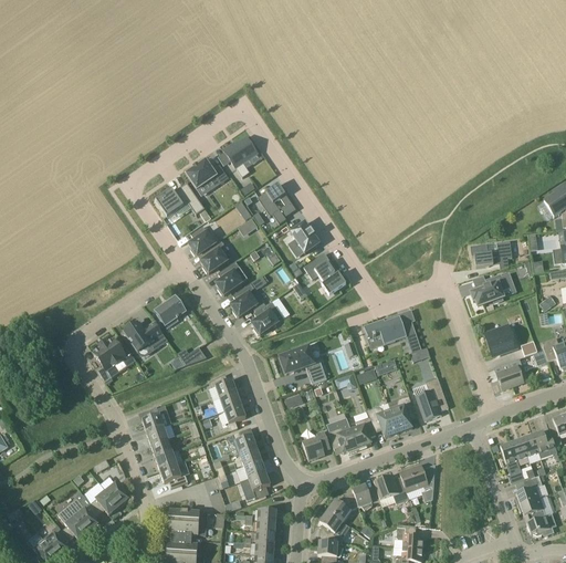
[(232,143),(222,149),(236,168),(241,176),(249,171),(242,163),(258,153),(247,137),(234,145),(232,143)]
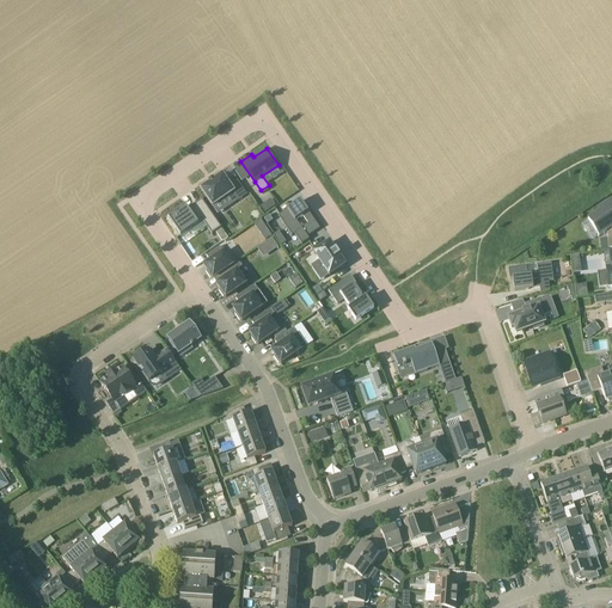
[(201,186),(213,204),(232,191),(237,198),(246,192),(237,178),(230,183),(222,172),(214,178),(213,177),(208,180),(209,182),(201,186)]
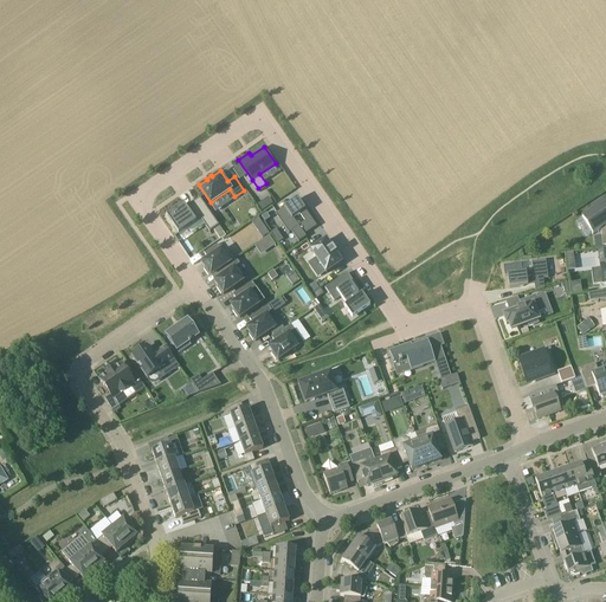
[(166,213),(179,232),(197,219),(195,218),(200,215),(210,230),(219,222),(200,195),(191,201),(192,202),(187,206),(184,201),(166,213)]
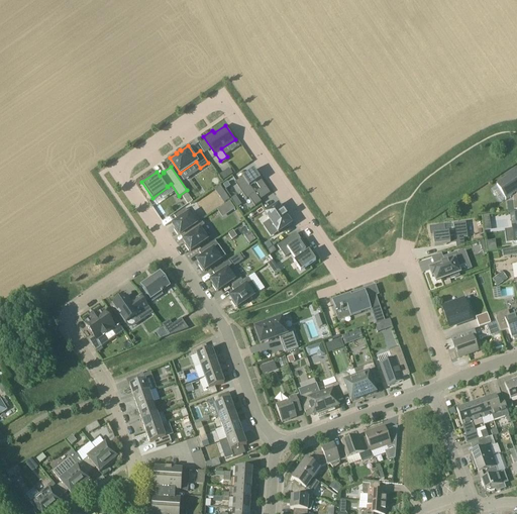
[(260,198),(270,191),(260,176),(254,168),(252,169),(235,180),(246,197),(249,196),(255,204),(262,200),(260,198)]
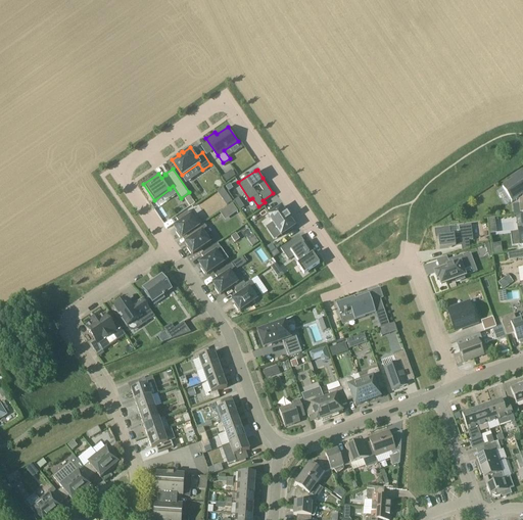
[(522,170),(511,177),(513,179),(503,185),(512,199),(518,195),(520,209),(522,209),(522,170)]
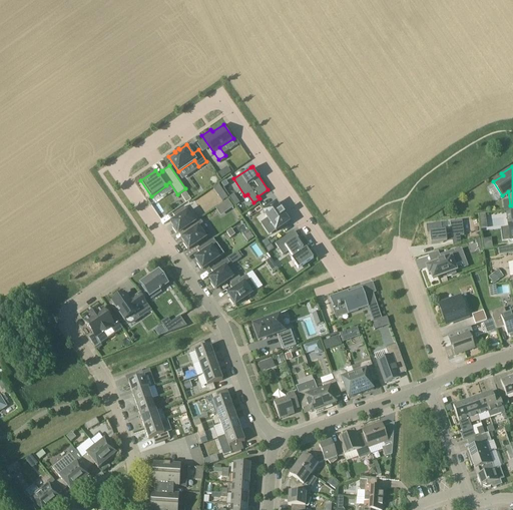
[(222,201),(227,209),(233,205),(228,197),(222,201)]
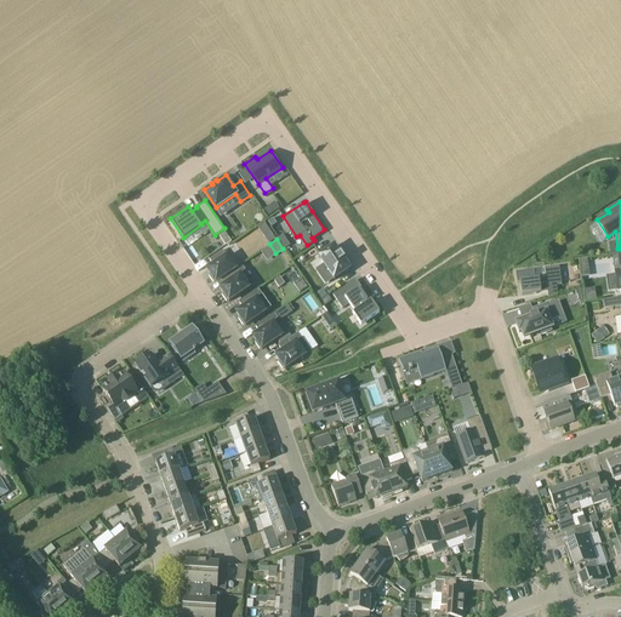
[(345,257),(341,252),(335,244),(319,253),(335,278),(351,267),(345,257)]
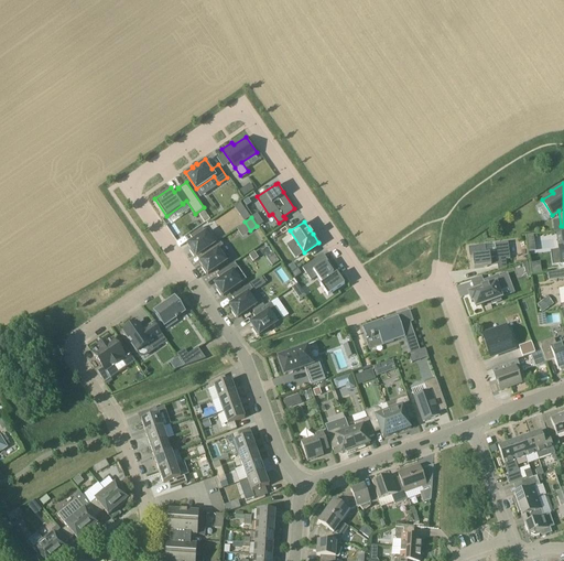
[(202,250),(217,240),(209,228),(206,230),(203,225),(191,233),(194,238),(188,243),(191,247),(190,248),(194,254),(195,254),(196,255),(202,250)]
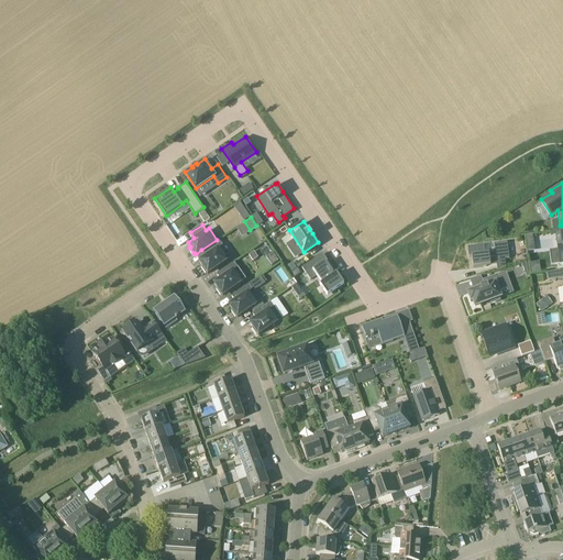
[(208,271),(231,255),(219,238),(217,240),(201,250),(206,255),(199,260),(202,263),(201,264),(206,271),(207,270),(208,271)]
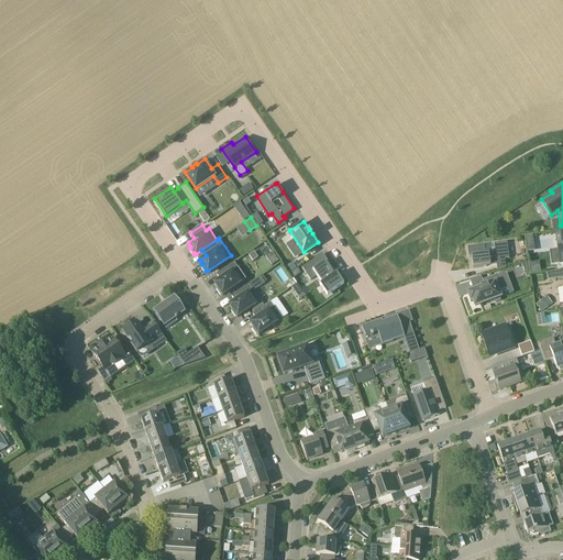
[(484,241),(467,243),(468,253),(472,253),(473,264),(486,263),(496,260),(497,267),(509,263),(508,251),(510,251),(509,238),(496,240),(498,249),(485,250),(484,241)]
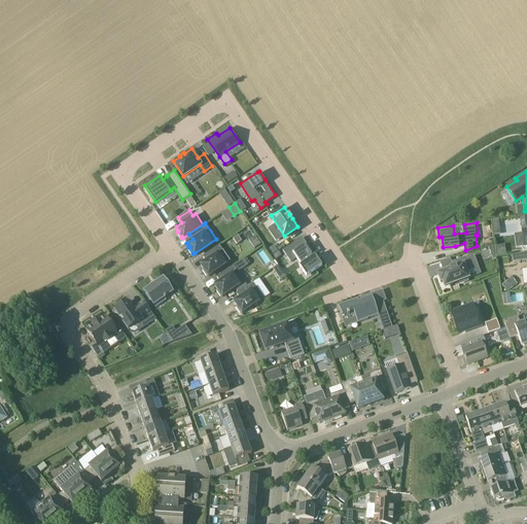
[(233,236),(237,242),(242,238),(238,233),(233,236)]
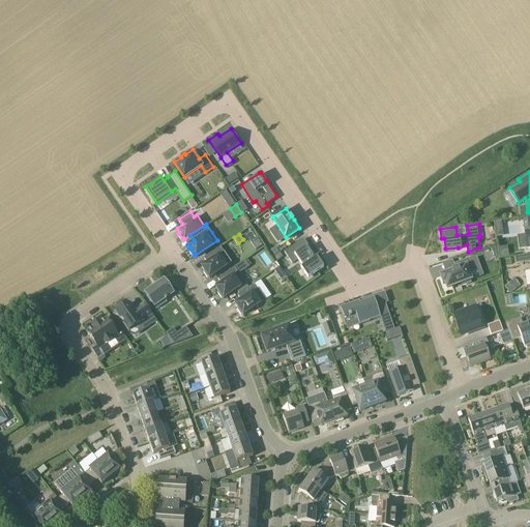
[(257,245),(262,241),(257,234),(251,238),(257,245)]
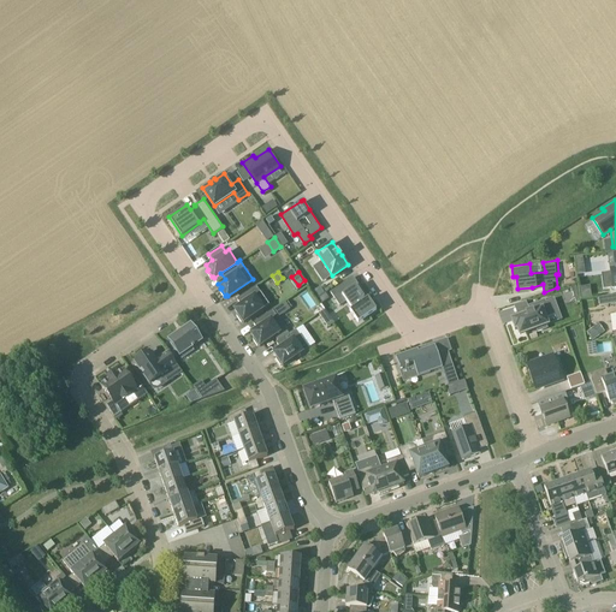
[(345,280),(331,290),(341,303),(347,299),(353,307),(355,306),(363,316),(372,309),(374,307),(372,303),(372,302),(366,292),(363,293),(356,284),(351,287),(345,280)]
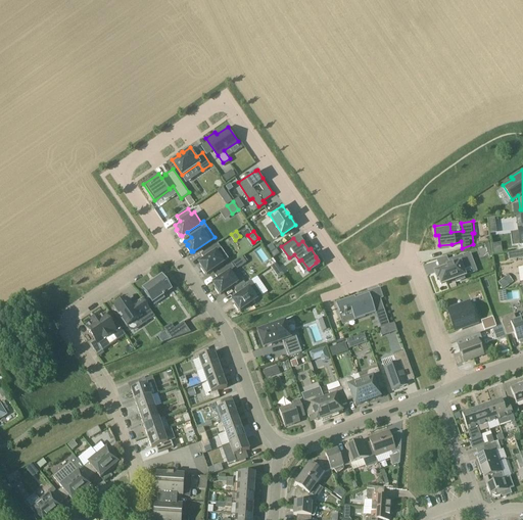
[(503,249),(502,239),(492,241),(493,250),(503,249)]
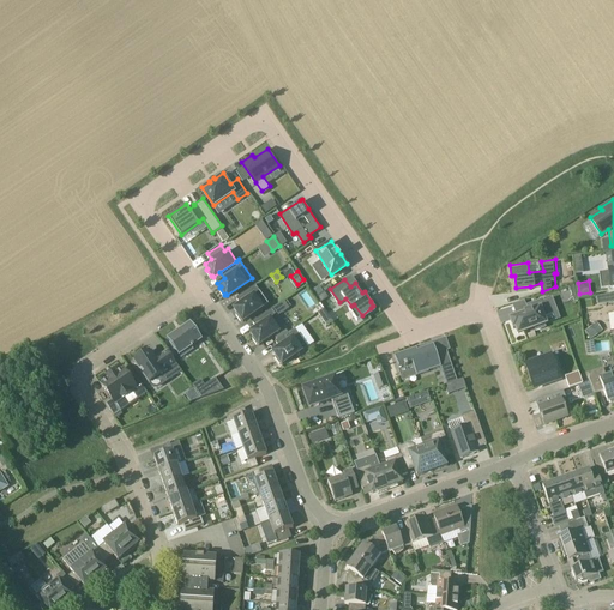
[(242,319),(269,301),(256,283),(236,296),(240,302),(234,306),(238,310),(235,312),(240,319),(242,318),(242,319)]
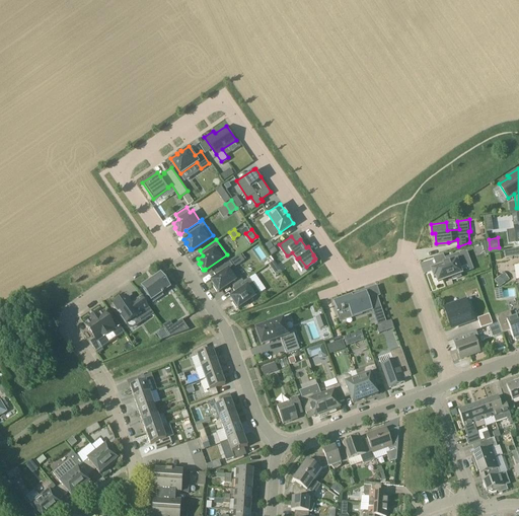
[(268,247),(273,244),(270,239),(265,242),(268,247)]
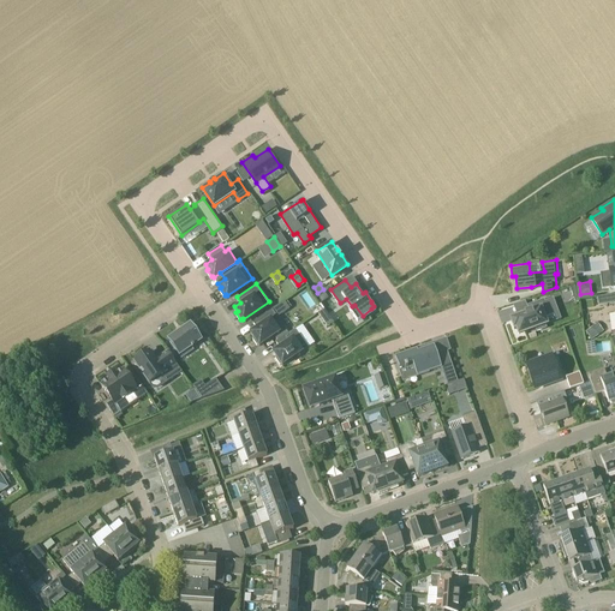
[(327,297),(323,291),(316,295),(321,301),(327,297)]
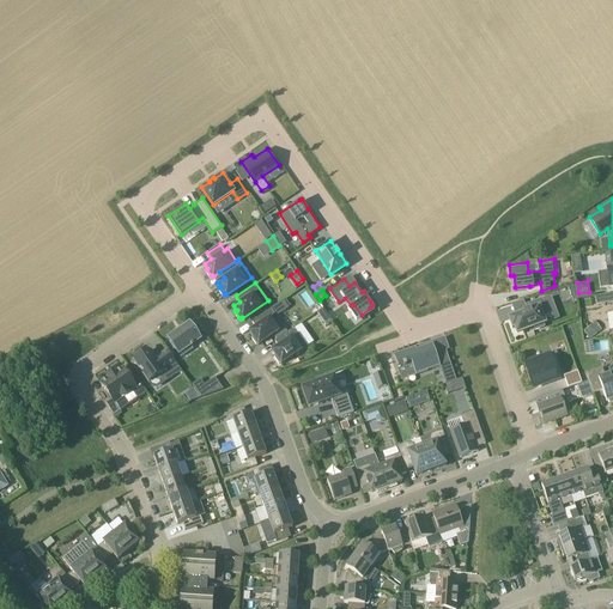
[(612,291),(595,293),(595,294),(596,302),(612,299),(612,291)]
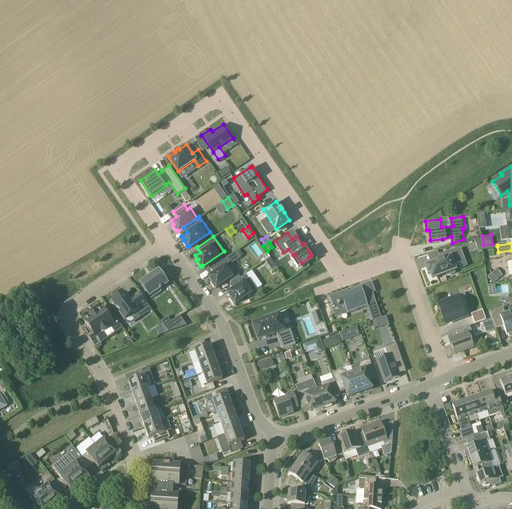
[(437,260),(425,264),(428,272),(430,271),(432,277),(446,271),(447,273),(454,270),(454,269),(455,268),(452,260),(457,258),(453,247),(439,252),(441,258),(437,259),(437,260)]
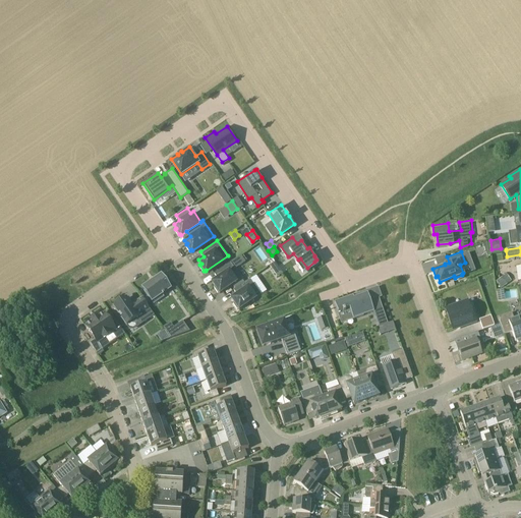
[(241,276),(235,267),(231,261),(215,272),(218,277),(213,280),(215,284),(214,285),(218,291),(219,290),(220,291),(241,276)]
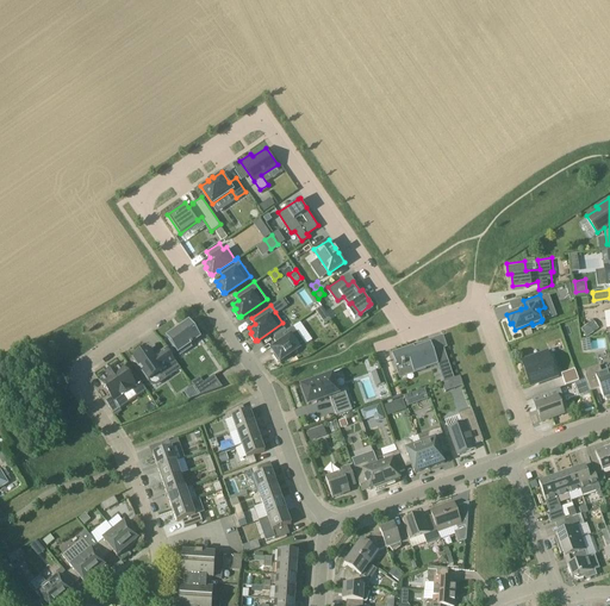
[(201,335),(190,317),(166,333),(178,351),(191,342),(191,343),(193,342),(193,341),(201,335)]
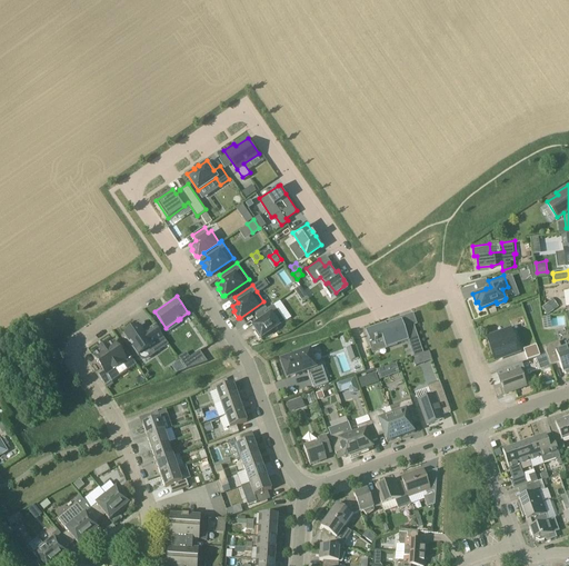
[(559,304),(553,296),(542,304),(548,311),(559,304)]
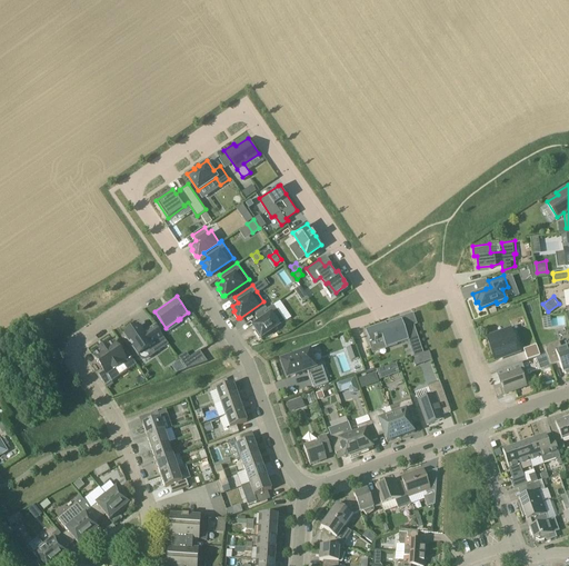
[(281,298),(276,301),(285,318),(291,315),(281,298)]
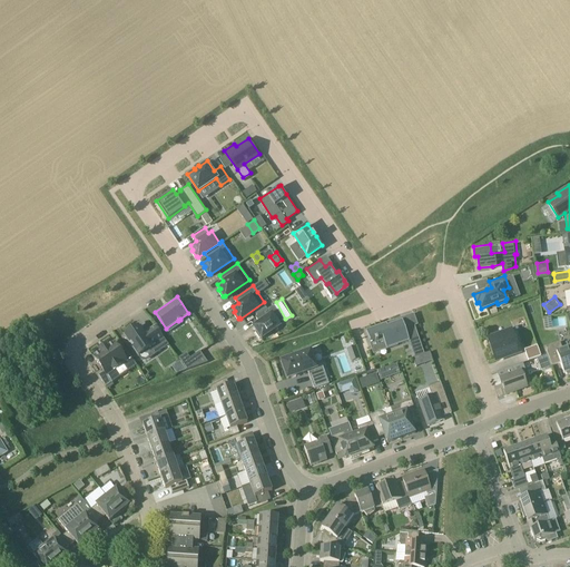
[(262,336),(286,320),(274,303),(256,315),(259,321),(254,324),(256,329),(255,330),(259,336),(261,335),(262,336)]
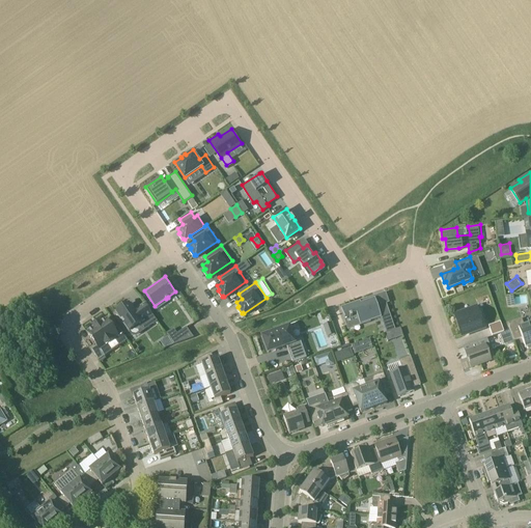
[(386,317),(395,314),(390,300),(381,303),(378,296),(368,299),(366,295),(345,303),(348,314),(361,310),(364,320),(384,312),(386,317)]
